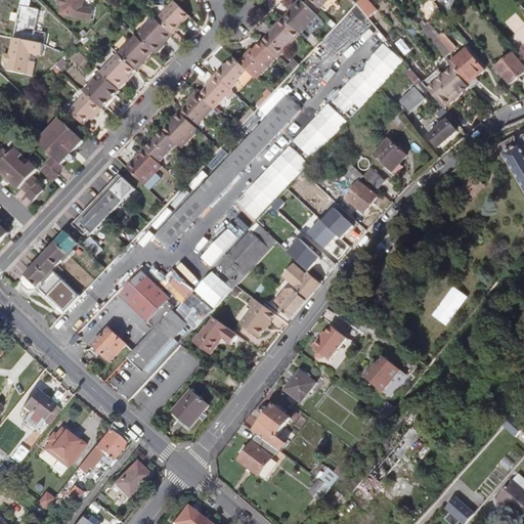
[(63,6),(62,14),(91,20),(94,9),(84,7),(85,0),(58,0),(58,6),(63,6)]
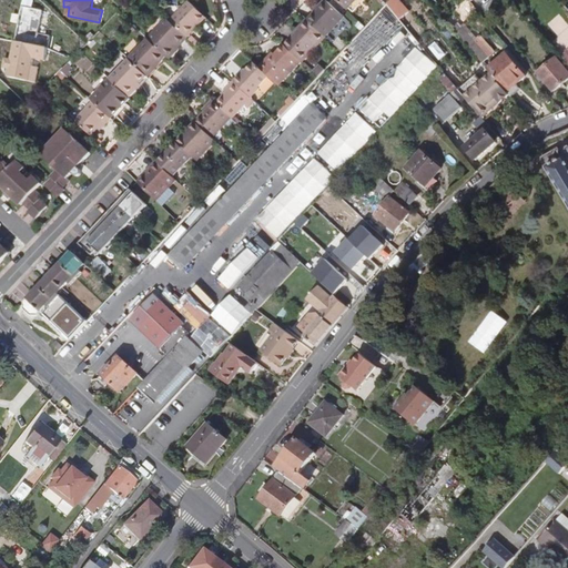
[(338,0),(348,9),(357,0),(338,0)]
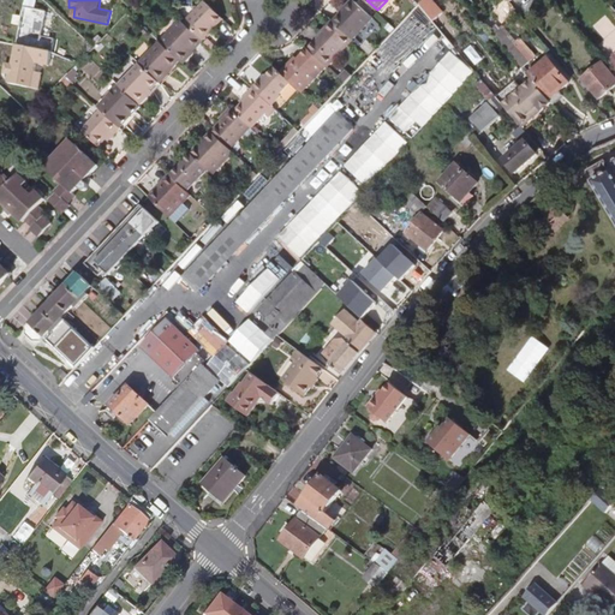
[(423,0),(419,4),(435,21),(446,11),(436,0),(423,0)]
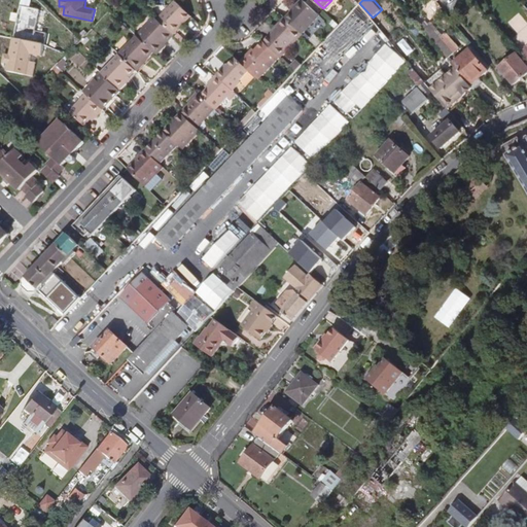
[(176,1),(159,19),(174,34),(191,15),(176,1)]
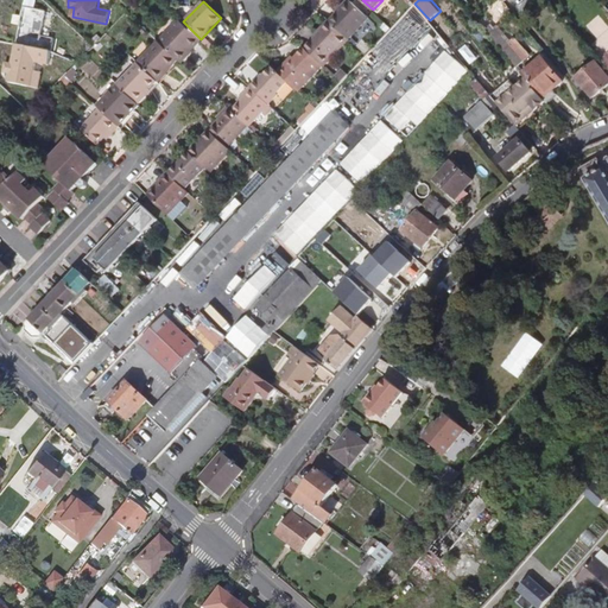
[(334,21),(352,38),(372,18),(355,2),(343,16),(341,13),(334,21)]
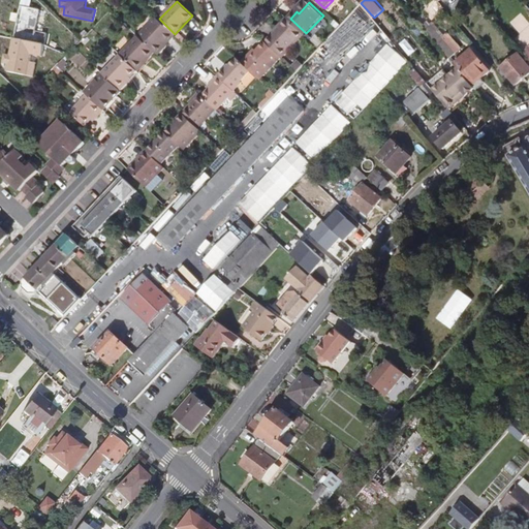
[(47,32),(43,32),(36,31),(40,9),(21,5),(7,71),(34,76),(36,63),(31,62),(32,55),(42,57),(47,32)]
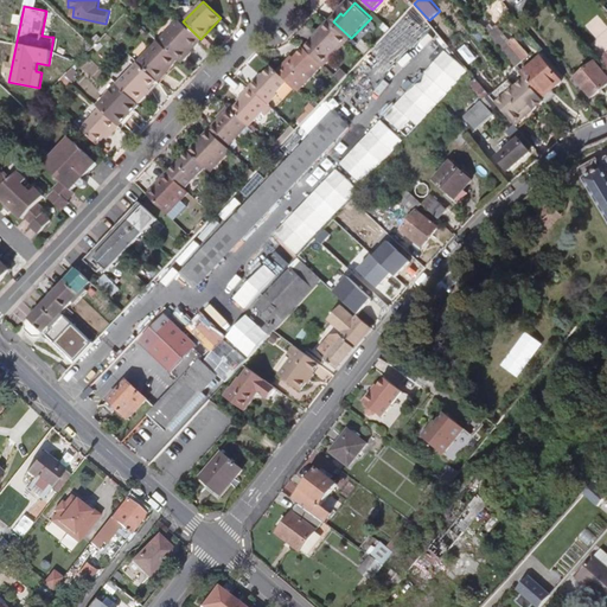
[(42,36),(50,37),(55,12),(46,11),(42,36)]
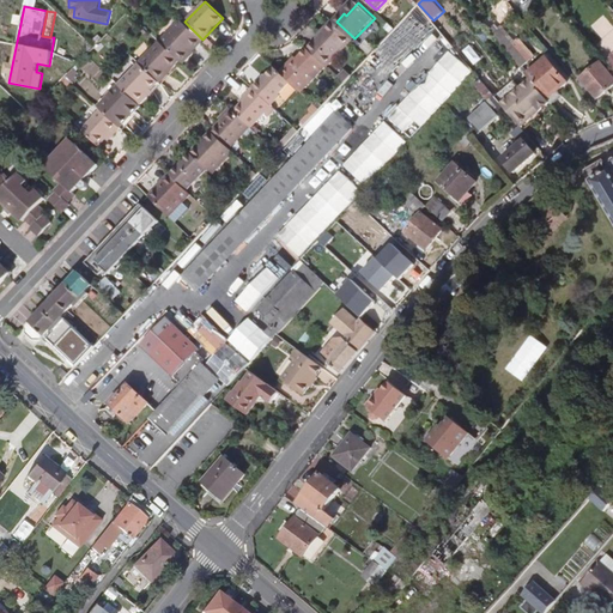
[(184,22),(164,43),(180,59),(182,61),(202,40),(184,22)]
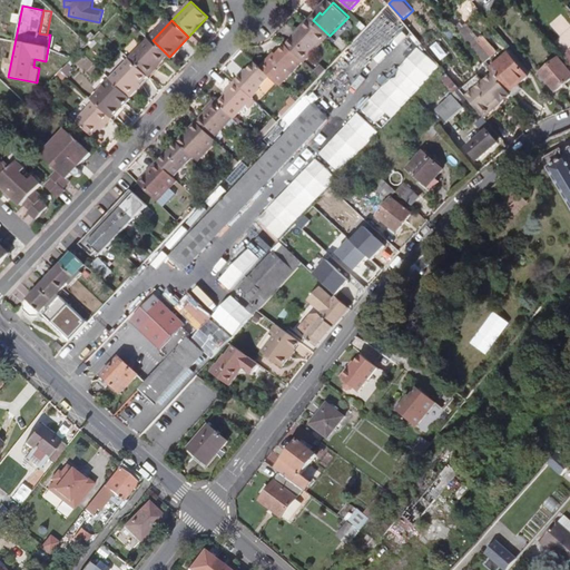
[(304,62),(330,36),(313,20),(287,46),(304,62)]
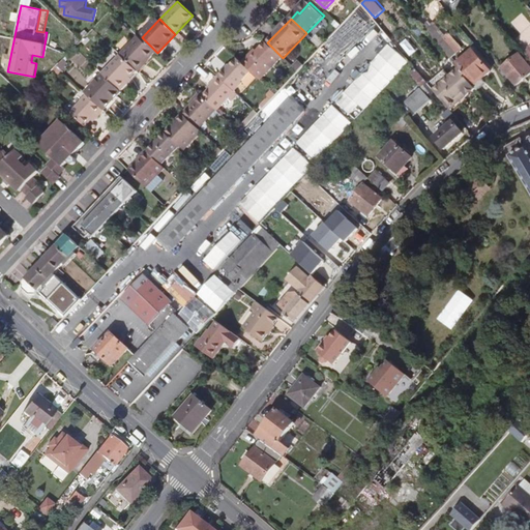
[(433,27),(428,31),(451,59),(458,54),(443,38),(433,27)]
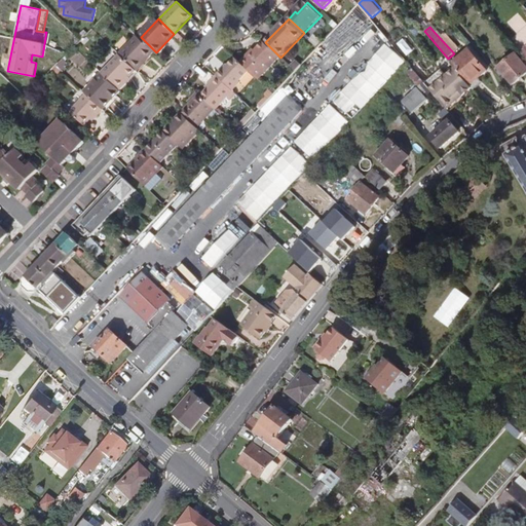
[(385,35),(395,46),(403,40),(393,29),(385,35)]
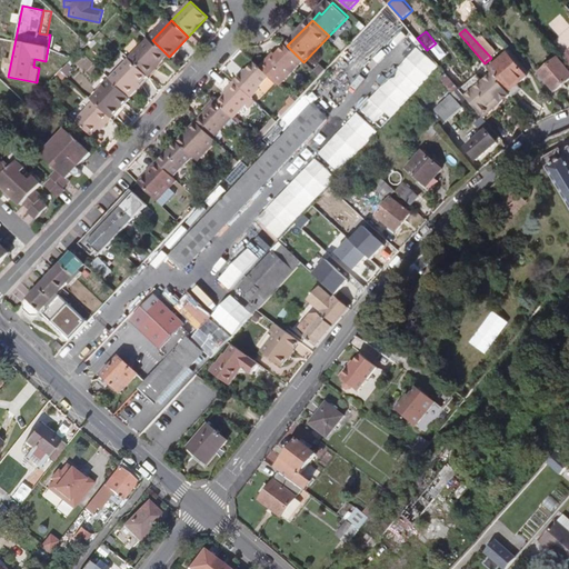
[(482,36),(476,41),(491,58),(497,53),(482,36)]
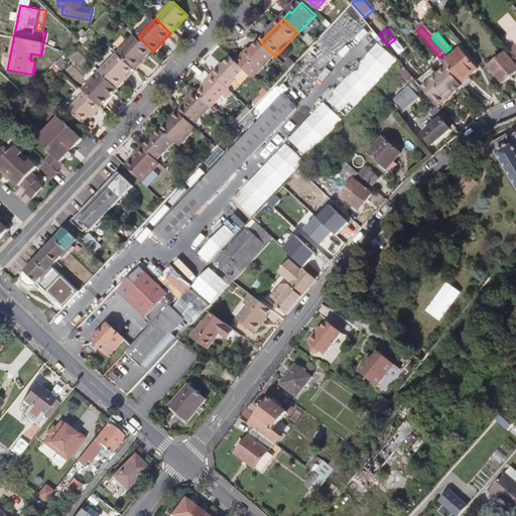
[(138,36),(120,55),(133,68),(143,57),(151,49),(138,36)]
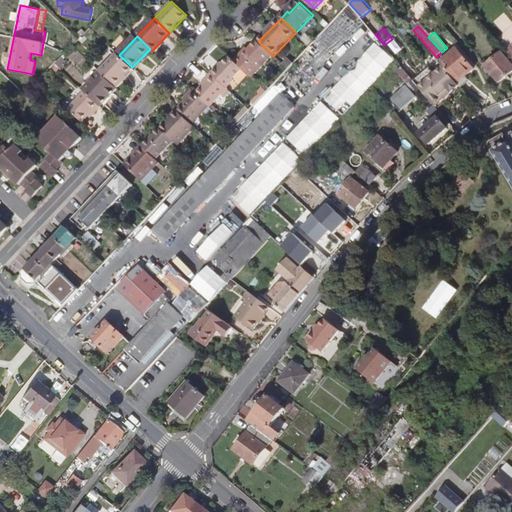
[(252,78),(273,56),(258,41),(258,40),(249,50),(245,54),(243,51),(233,61),(243,70),(252,78)]
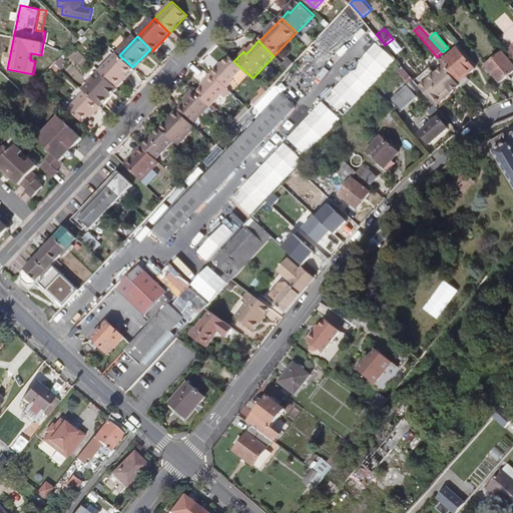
[(346,115),(397,59),(377,41),(326,98),(346,115)]
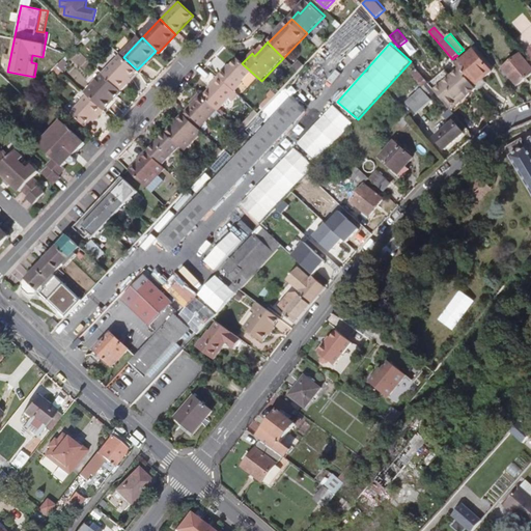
[(475,86),(484,79),(494,72),(475,49),(456,64),(460,70),(475,86)]
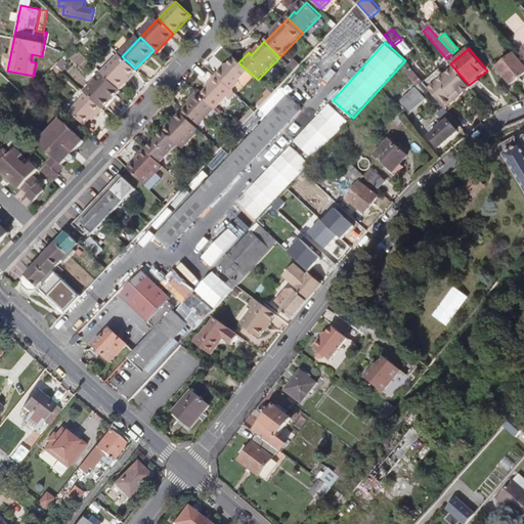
[(523,64),(514,53),(497,68),(512,85),(523,74),(523,64)]
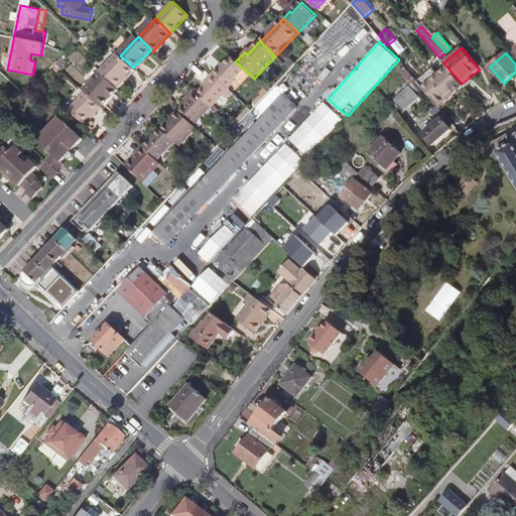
[(120,55),(102,74),(118,89),(125,81),(123,79),(133,68),(120,55)]
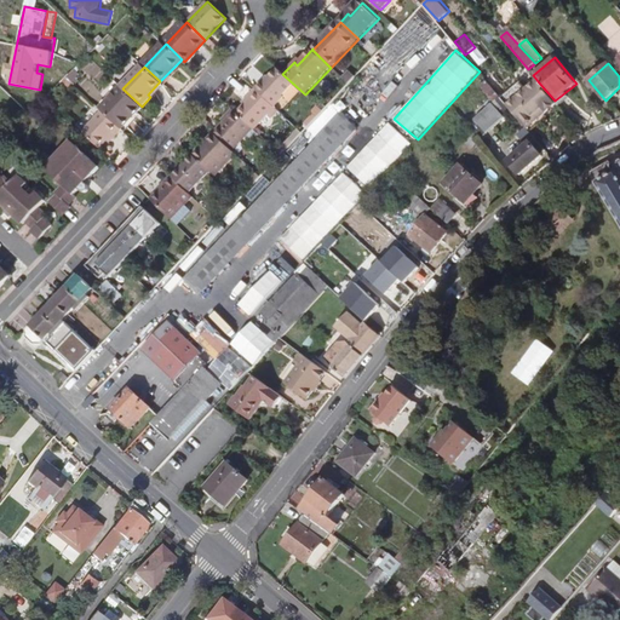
[(160,81),(162,85),(174,73),(172,69),(160,81)]
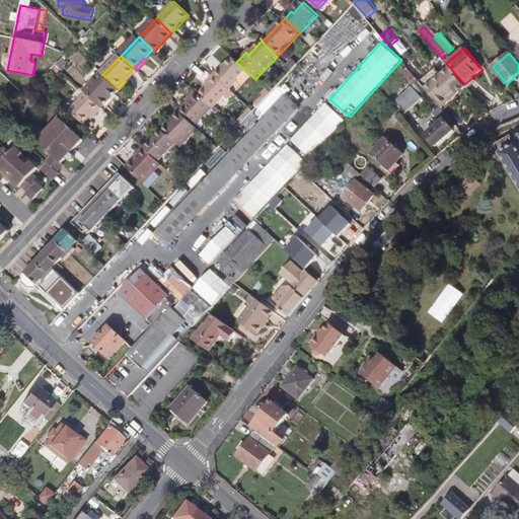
[(236,62),(233,58),(221,70),(219,68),(213,74),(230,91),(236,85),(234,84),(246,71),(236,62)]
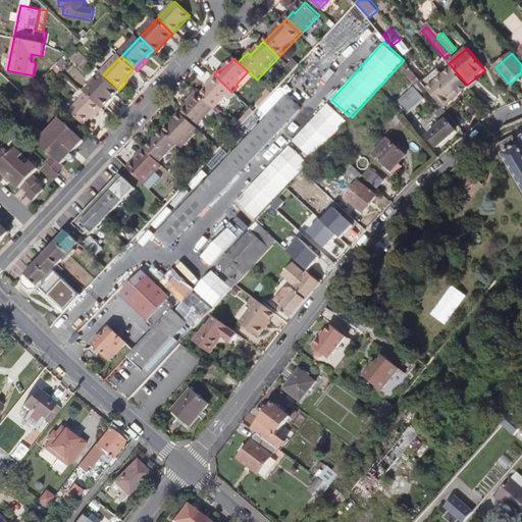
[(427,89),(453,68),(449,63),(448,62),(423,84),(427,89)]
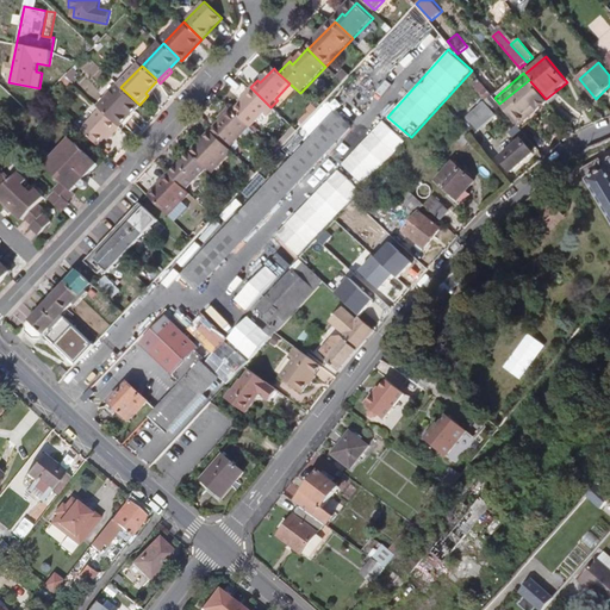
[(468,130),(474,137),(504,110),(499,104),(495,98),(477,76),(471,81),(473,83),(472,83),(485,101),(467,118),(462,123),(468,130)]
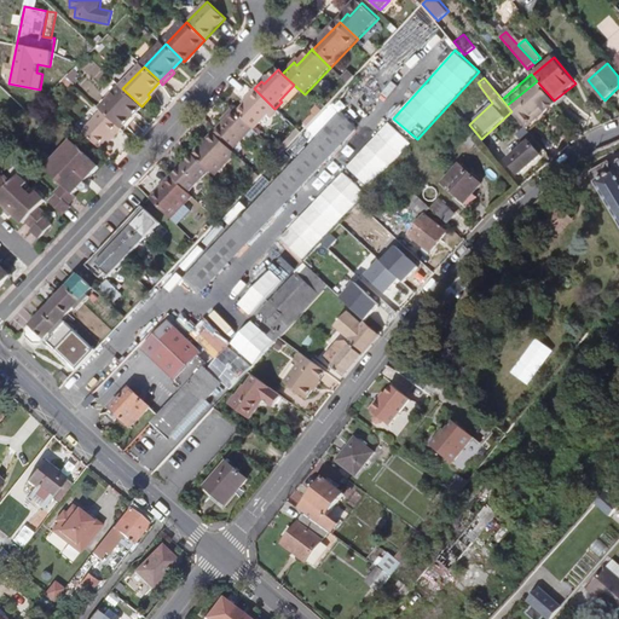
[(150,97),(162,85),(160,81),(148,94),(150,97)]
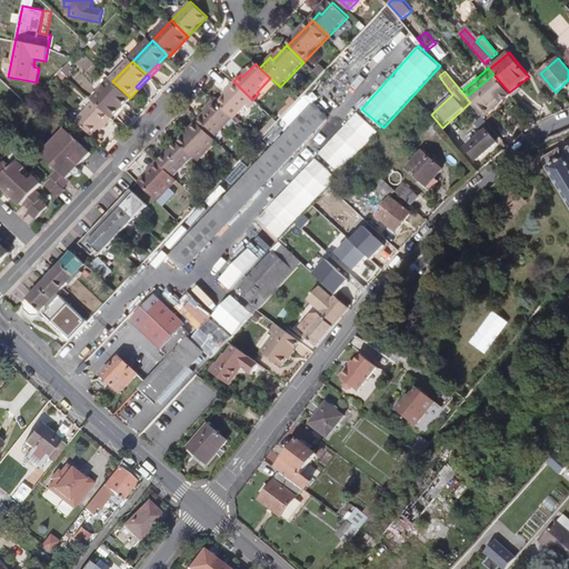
[(470,102),(485,119),(495,110),(495,103),(499,103),(500,106),(512,96),(509,92),(493,75),(466,97),(470,102)]
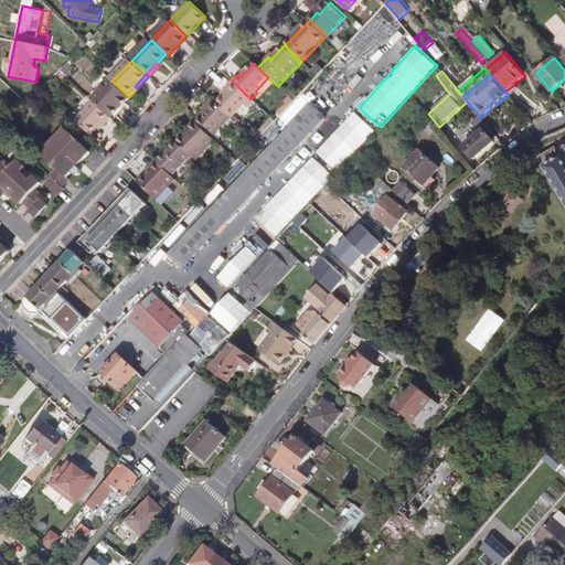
[(93,100),(110,117),(120,106),(129,97),(112,81),(93,100)]
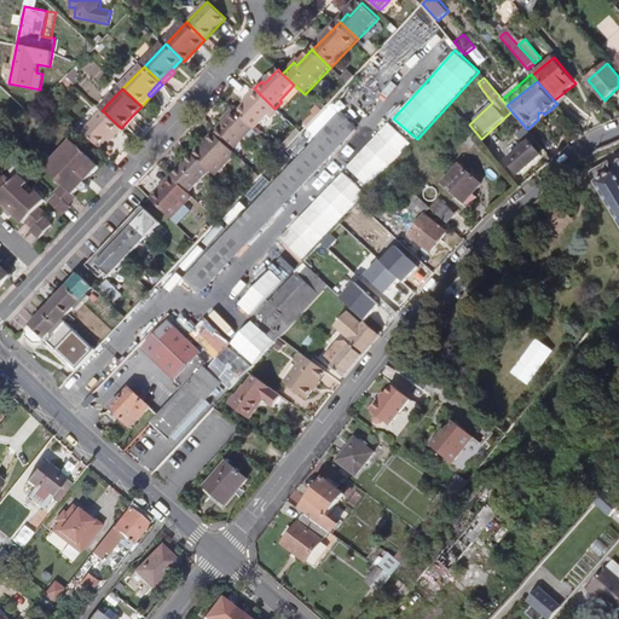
[(275,109),(254,88),(248,96),(249,98),(236,113),(254,131),(254,132),(276,110),(275,109)]
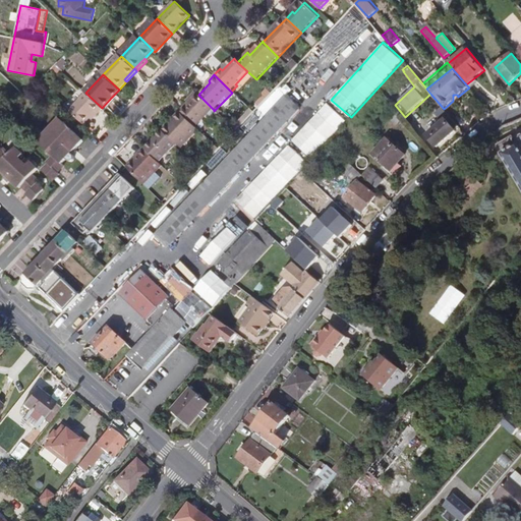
[(469,88),(470,89),(478,82),(475,77),(466,84),(469,88)]
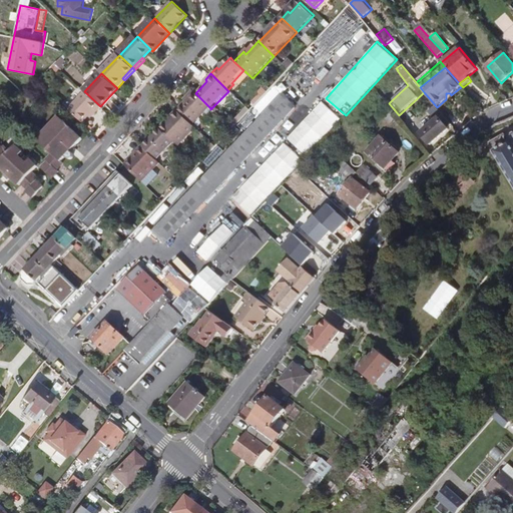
[(263,97),(268,92),(263,88),(259,93),(261,94),(263,97)]
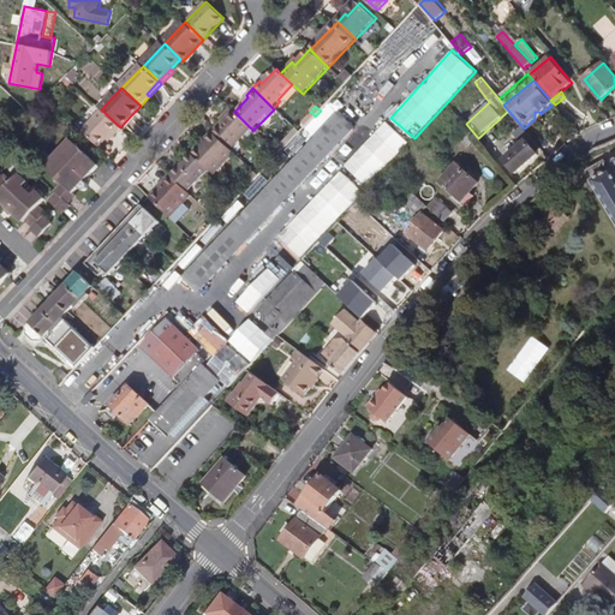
[(232,111),(230,108),(219,119),(221,121),(232,111)]
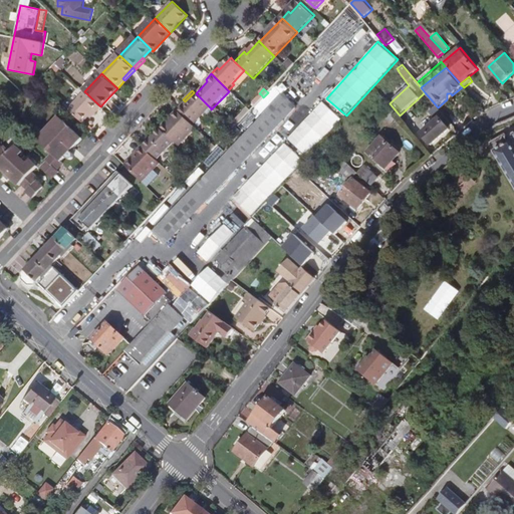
[(68,108),(80,121),(89,112),(92,114),(100,106),(84,91),(68,108)]
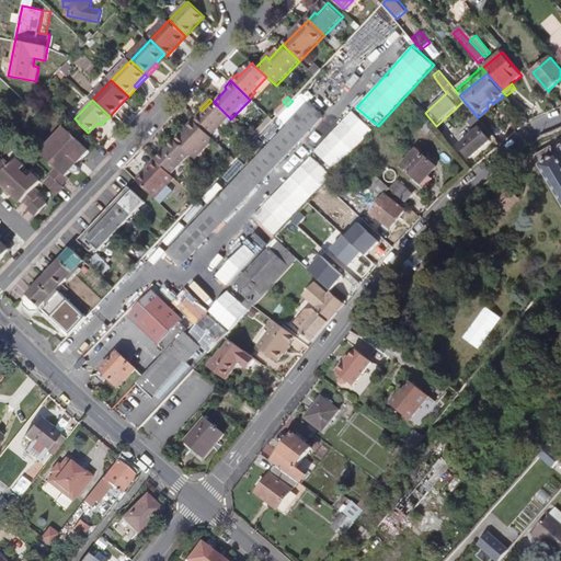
[(230,118),(214,102),(212,101),(202,111),(192,121),(210,139),(230,118)]
